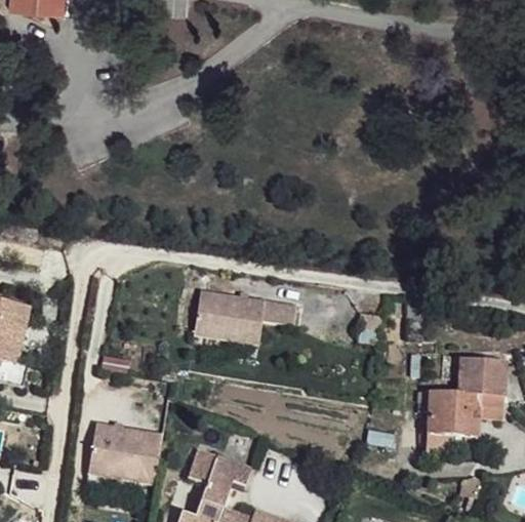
[(64,17),(65,0),(10,0),(9,12),(64,17)]
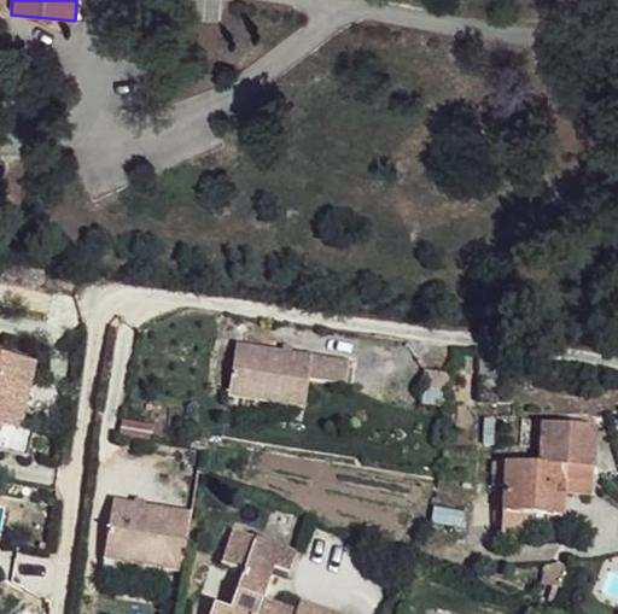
[(351,358),(239,343),(231,395),(305,407),(312,378),(349,384),(351,358)]
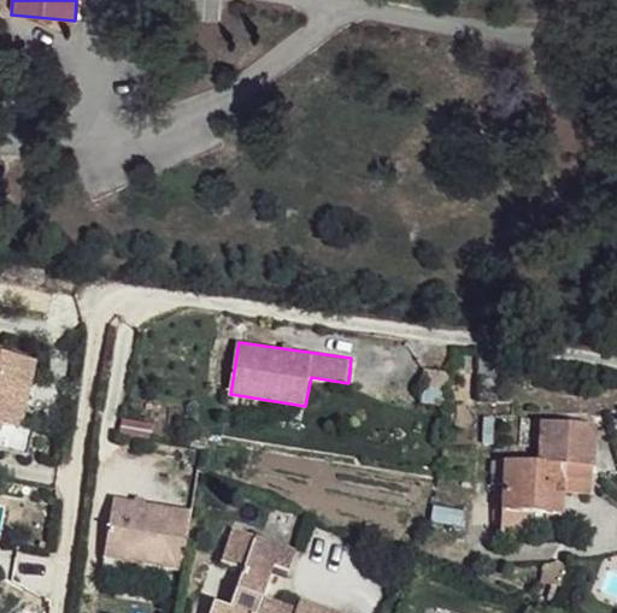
[(0,422),(9,424),(18,381),(30,384),(34,360),(0,352),(0,422)]
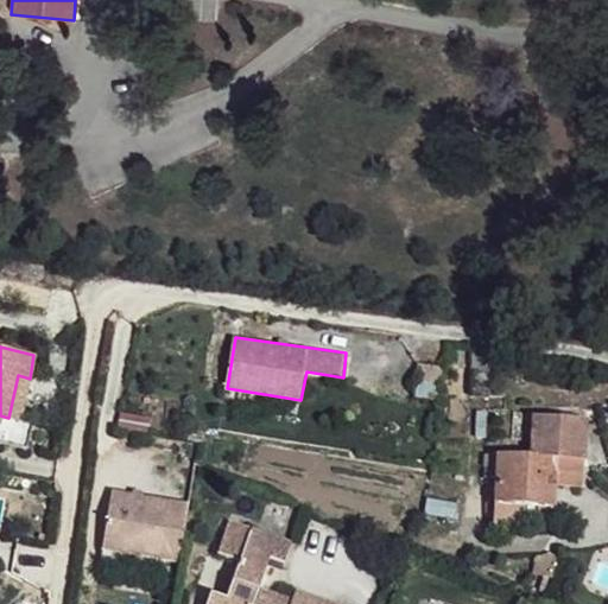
[(30,379),(18,375),(8,418),(21,420),(30,379)]
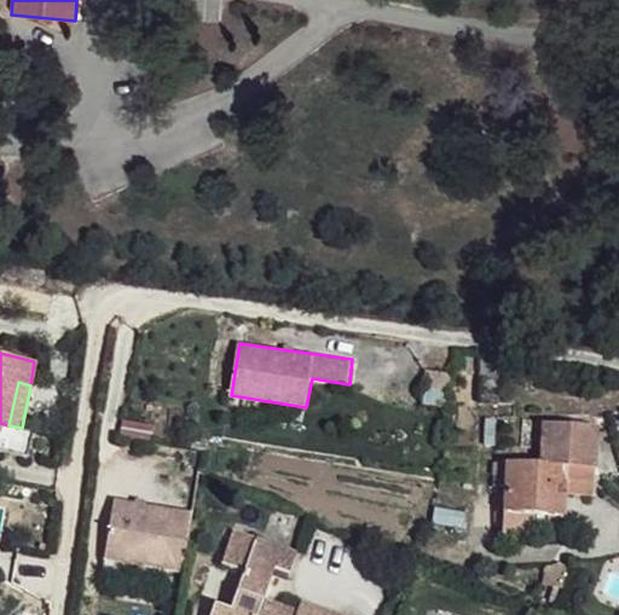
[(595,430),(543,425),(539,462),(505,460),(502,510),(561,515),(565,493),(566,481),(591,483),(595,430)]
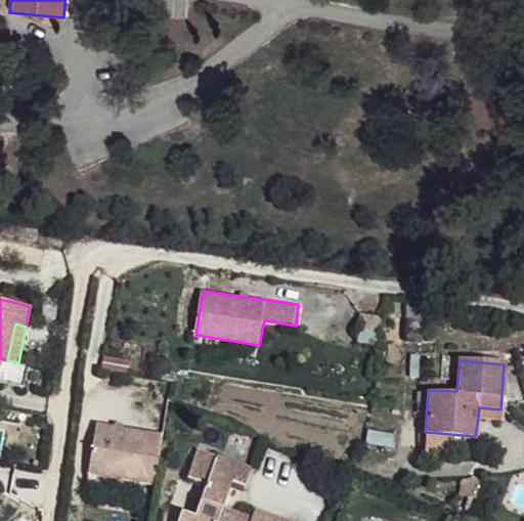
[(500,409),(479,407),(478,418),(500,419),(500,409)]
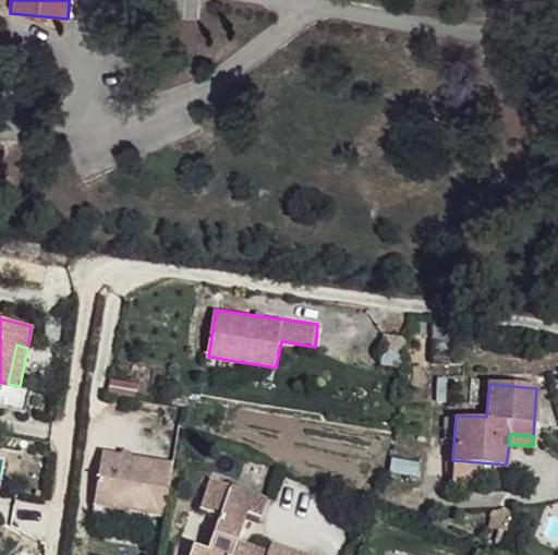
[(170,480),(100,469),(89,541),(159,552),(170,480)]
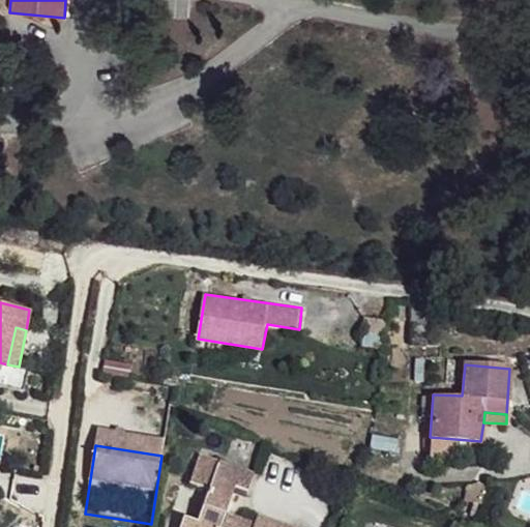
[(200,451),(189,478),(208,485),(218,459),(200,451)]
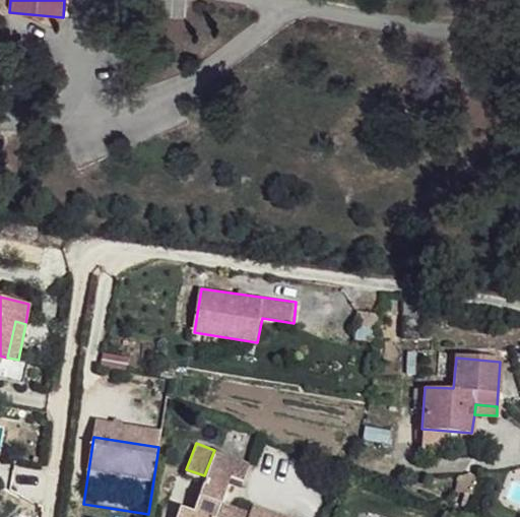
[(182,504),(176,516),(283,516),(252,506),(246,516),(219,506),(232,475),(243,477),(248,462),(214,450),(204,475),(193,507),(182,504)]
